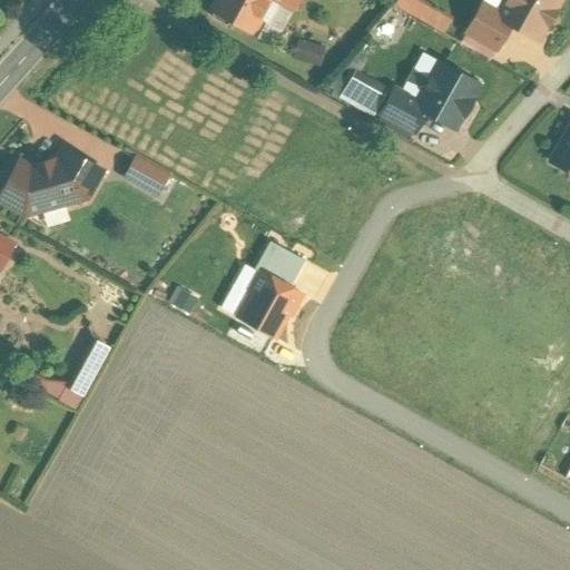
[(216,0),(210,10),(253,33),(261,20),(257,18),(266,0),(216,0)]
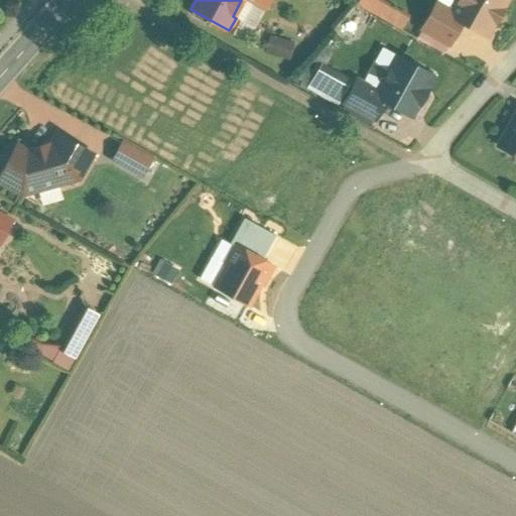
[(247,0),(241,0),(233,16),(236,18),(254,28),(264,9),(247,0)]
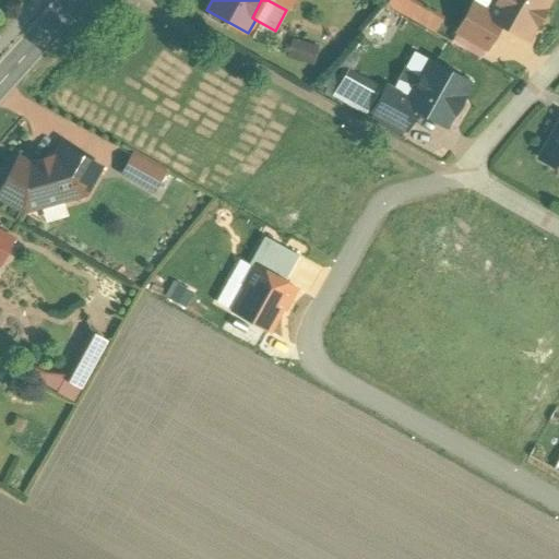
[(268,0),(286,10),(292,0),(268,0)]
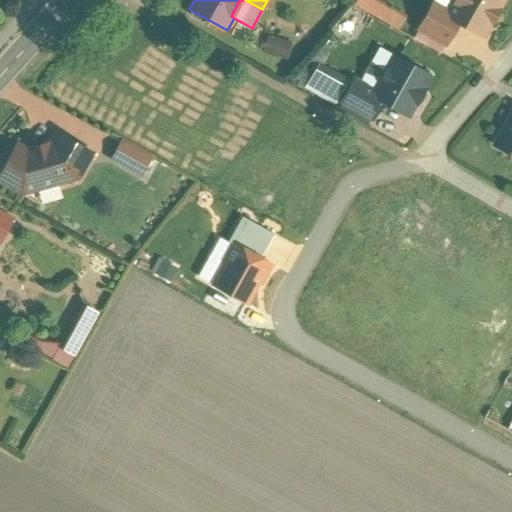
[(372,0),(356,0),(352,10),(399,28),(405,12),(372,0)]
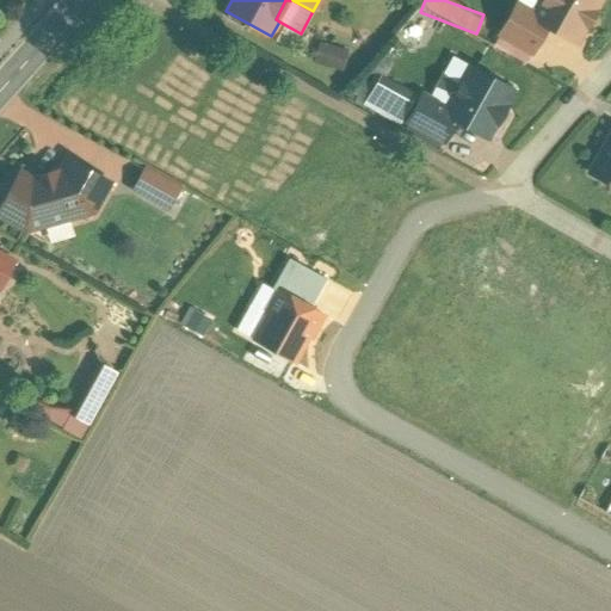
[(598,0),(542,0),(532,17),(532,19),(548,28),(575,43),(598,0)]
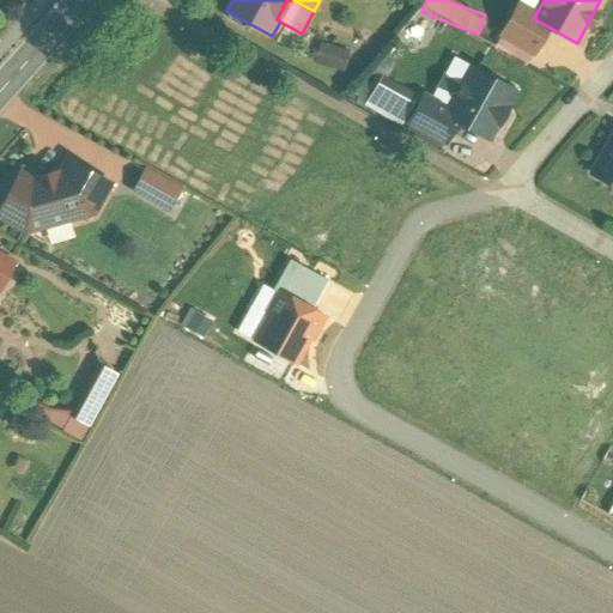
[(535,53),(550,28),(534,19),(534,17),(516,6),(501,32),(535,53)]
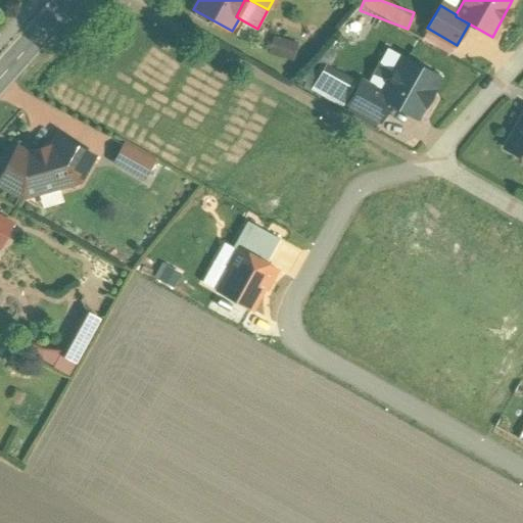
[(298,43),(272,37),(268,53),(294,60),(298,43)]
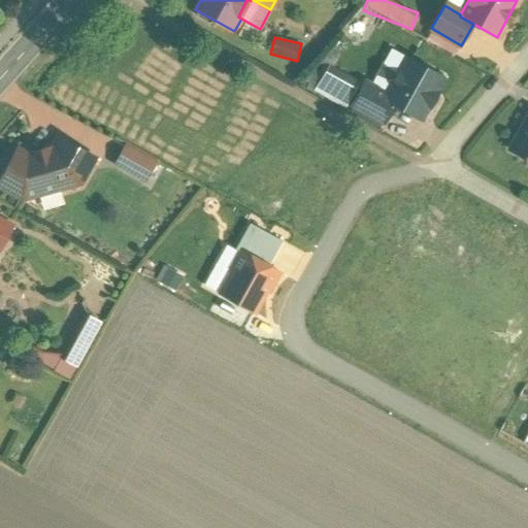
[(370,87),(385,95),(406,58),(392,50),(370,87)]
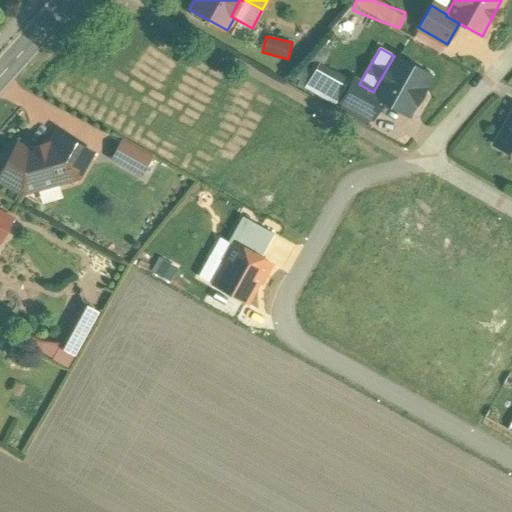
[(429,75),(394,56),(373,92),(371,95),(381,101),(407,115),(429,75)]
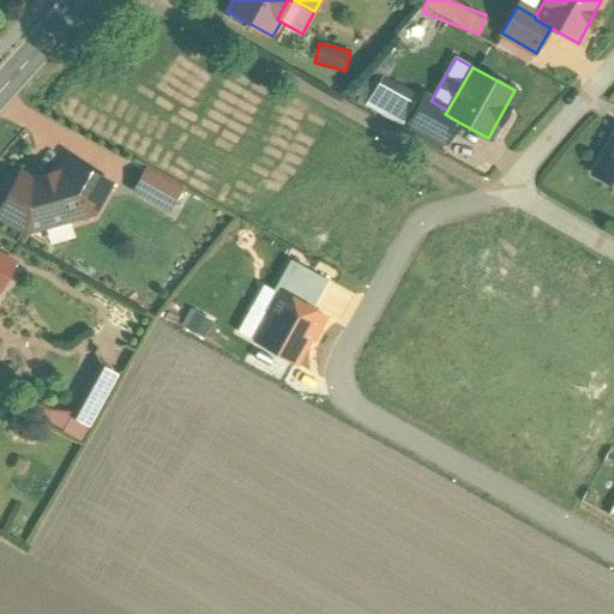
[(375,76),(372,83),(362,79),(354,103),(368,108),(399,125),(415,97),(375,76)]
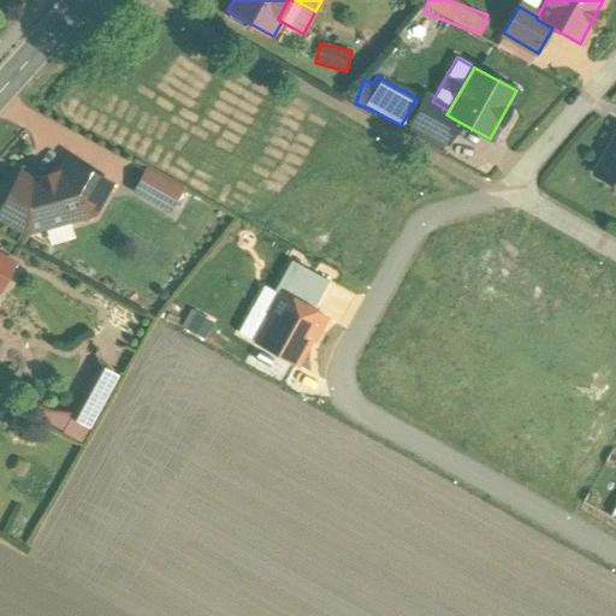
[(449,140),(458,122),(446,114),(449,111),(432,101),(425,98),(412,119),(449,140)]
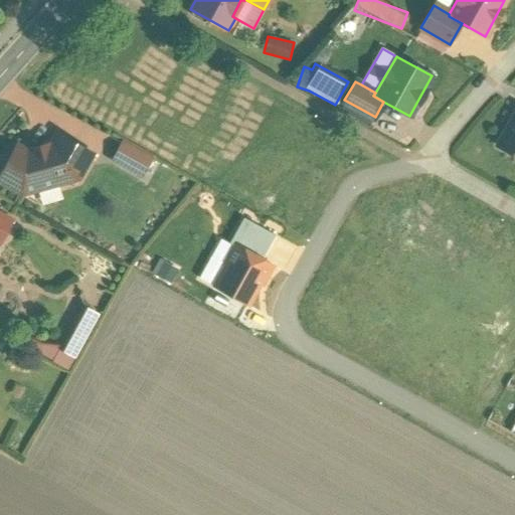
[(369,126),(375,117),(344,100),(339,109),(369,126)]
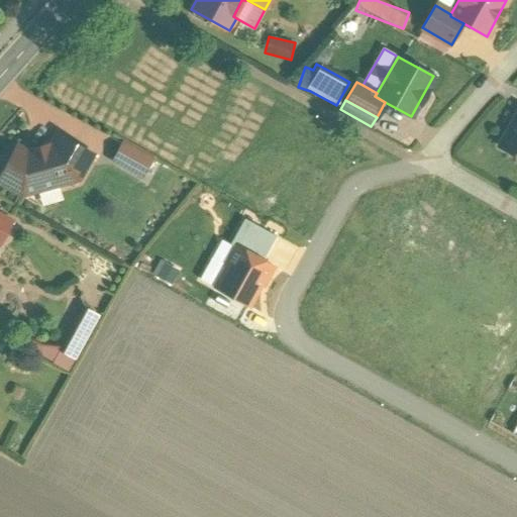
[(516,114),(499,147),(516,158),(516,114)]
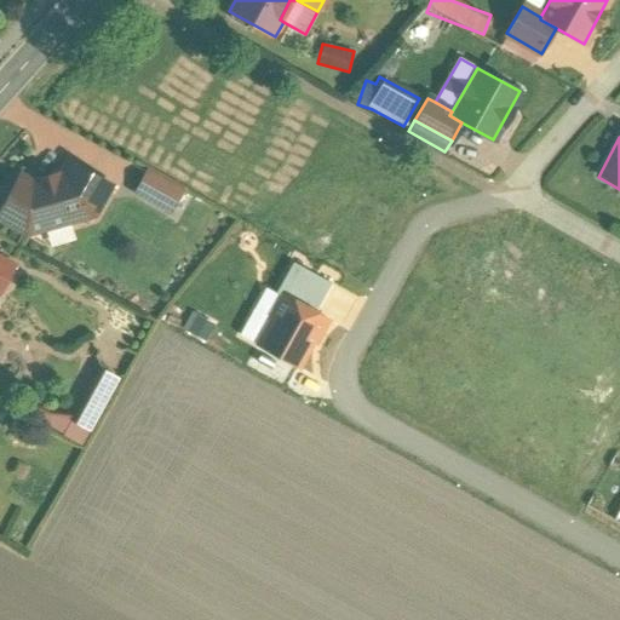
[(0,208),(0,218),(26,234),(45,228),(69,220),(95,213),(112,184),(69,161),(63,173),(58,174),(58,171),(34,178),(35,182),(32,182),(21,176),(0,208)]
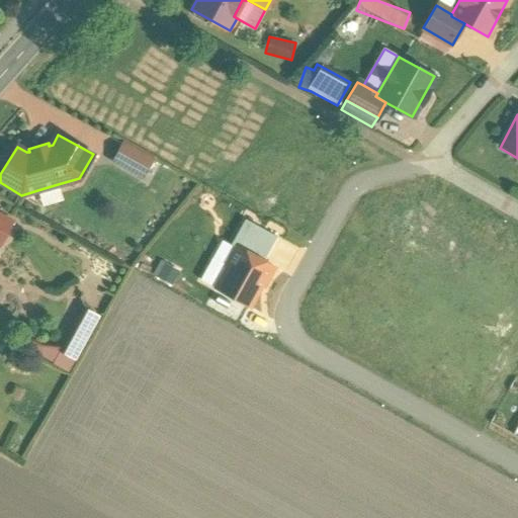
[(153,161),(122,144),(112,161),(143,178),(153,161)]
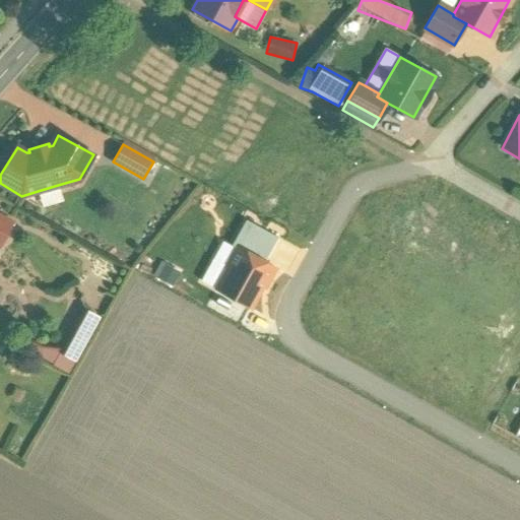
[(58,185),(38,191),(43,207),(63,201),(58,185)]
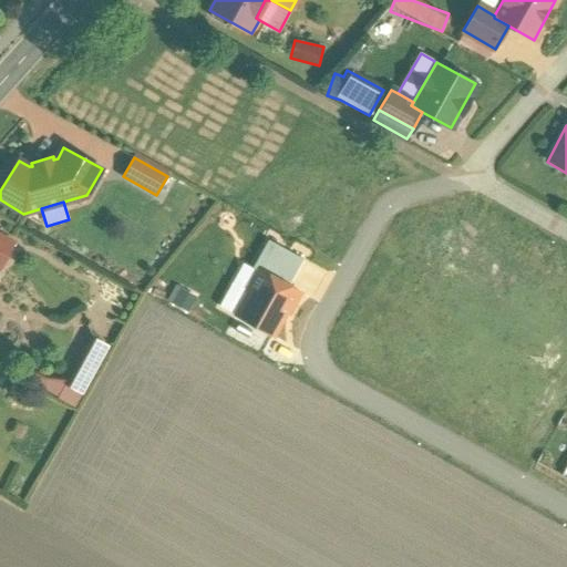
[(0,235),(0,267),(1,268),(14,244),(0,235)]
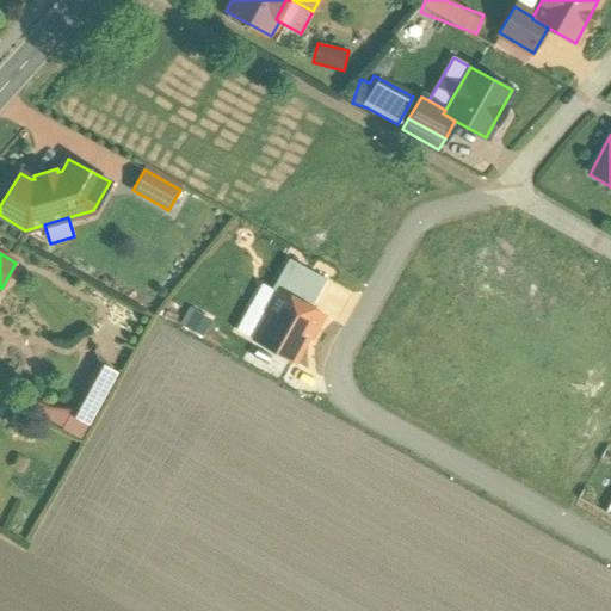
[(277,285),(312,304),(327,278),(287,255),(272,283),(277,285)]
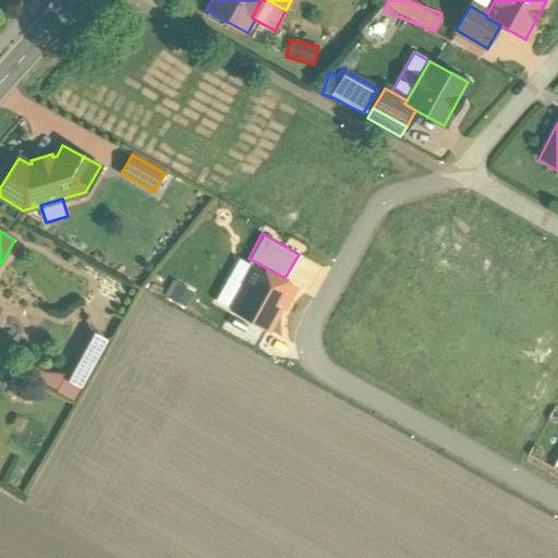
[(270,331),(295,284),(284,278),(253,261),(228,307),(270,331)]
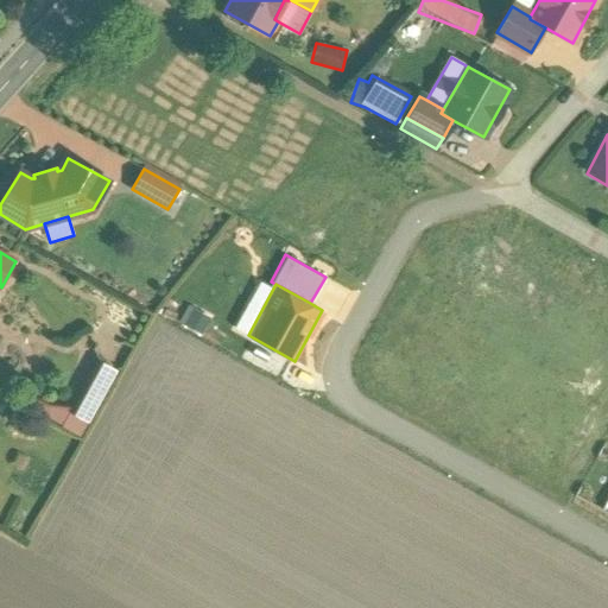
[(99,362),(70,411),(88,422),(116,372),(99,362)]
